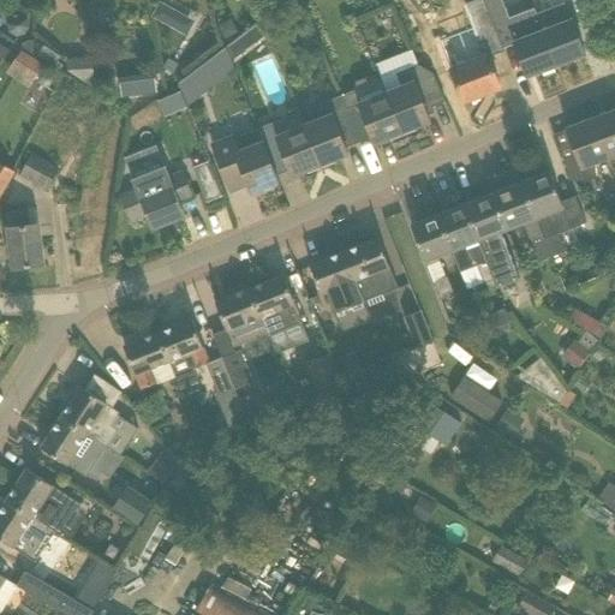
[(495,24),(485,0),(475,0),(464,5),(476,35),(463,41),(471,61),(452,70),(464,101),(501,88),(489,57),(505,51),(494,24),(495,24)]
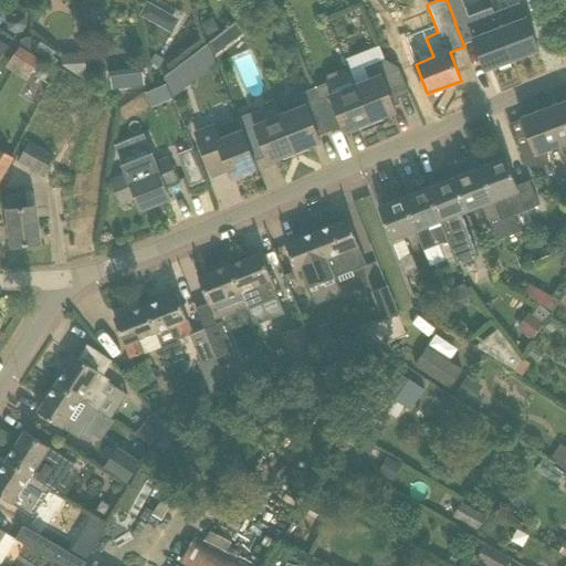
[(147,19),(155,6),(147,1),(139,16),(147,19)]
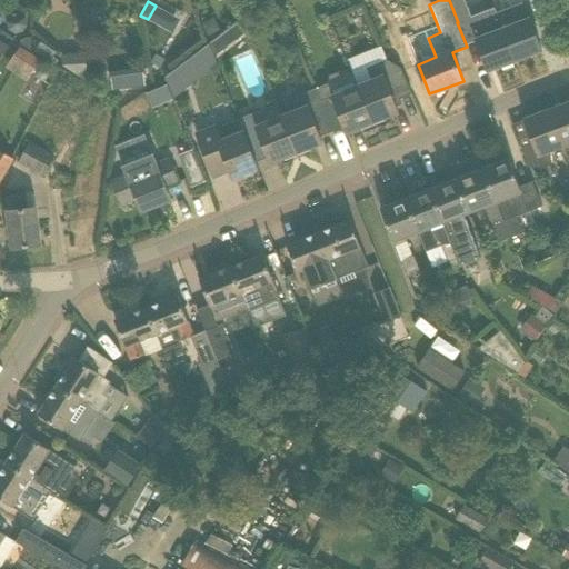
[(505,9),(497,13),(515,61),(542,50),(529,17),(528,18),(522,2),(505,9)]
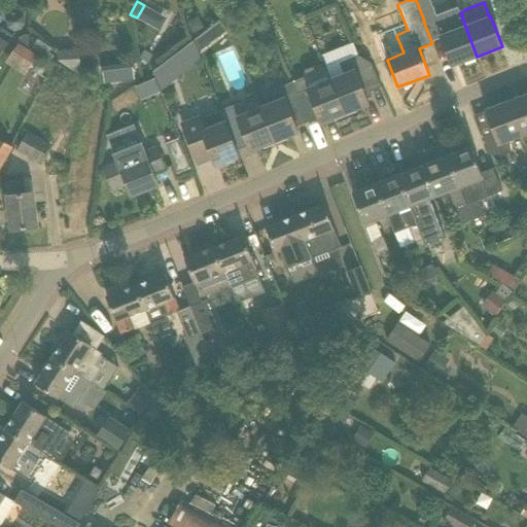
[(436,22),(442,35),(454,65),(477,57),(460,12),(436,22)]
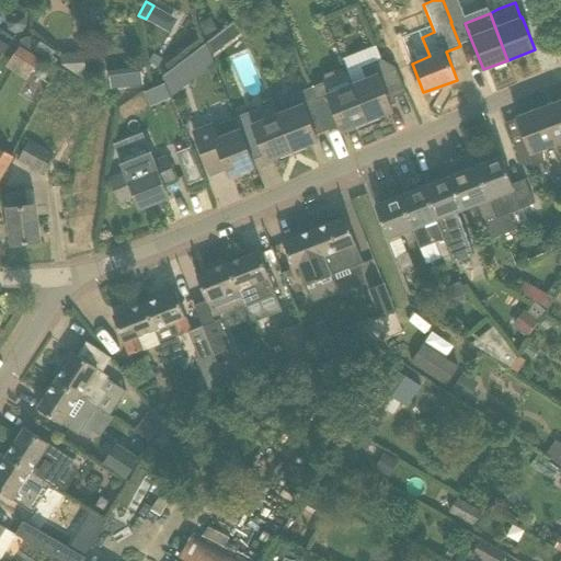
[(26,25),(25,19),(19,14),(11,15),(7,22),(9,30),(15,34),(23,32),(26,25)]
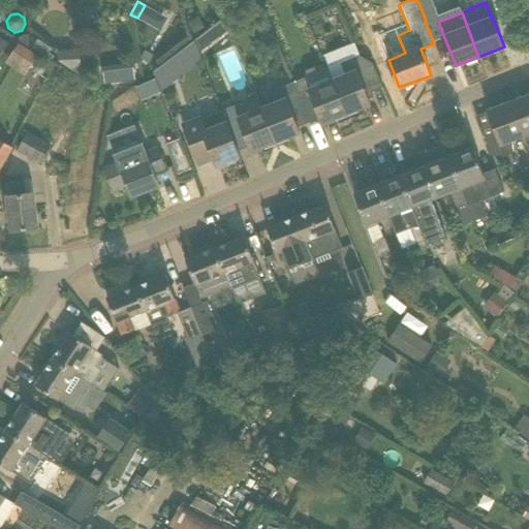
[(205,28),(199,16),(188,22),(193,33),(205,28)]
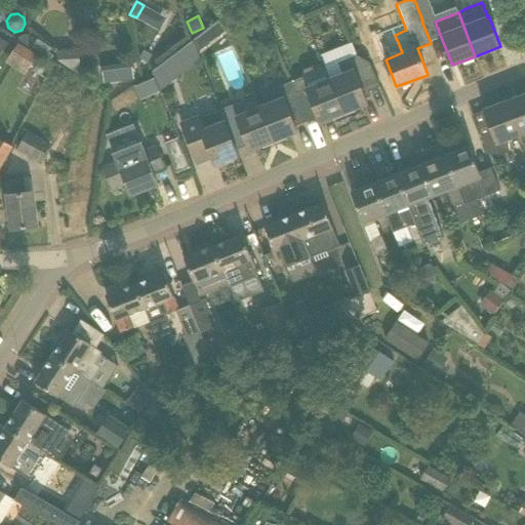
[(193,40),(194,42),(198,52),(229,29),(225,17),(193,40)]
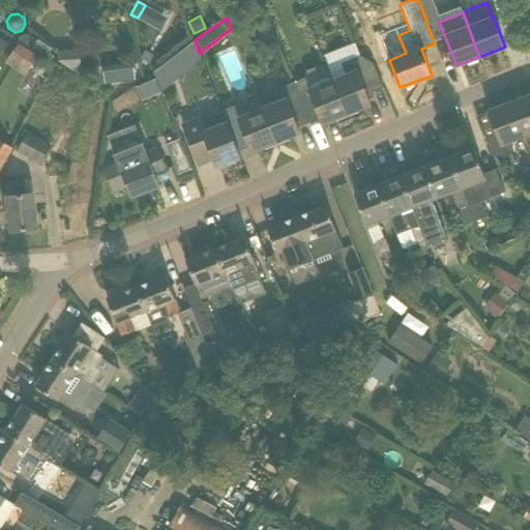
[(30,48),(30,34),(25,34),(21,37),(19,40),(30,48)]
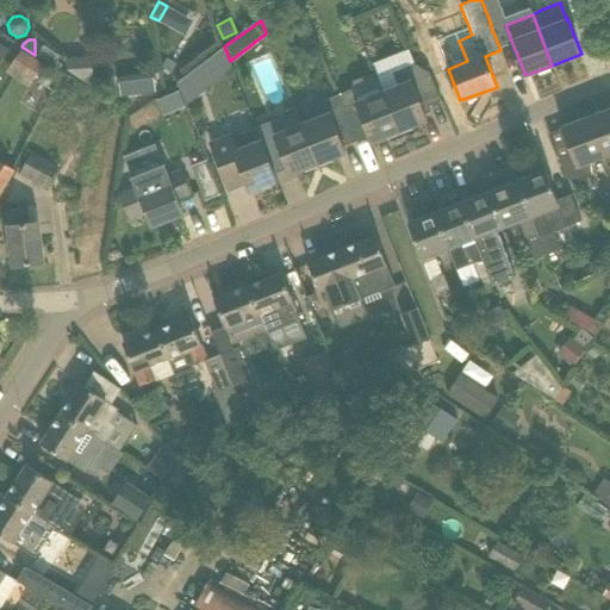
[(0,62),(1,63),(10,50),(0,43),(0,62)]
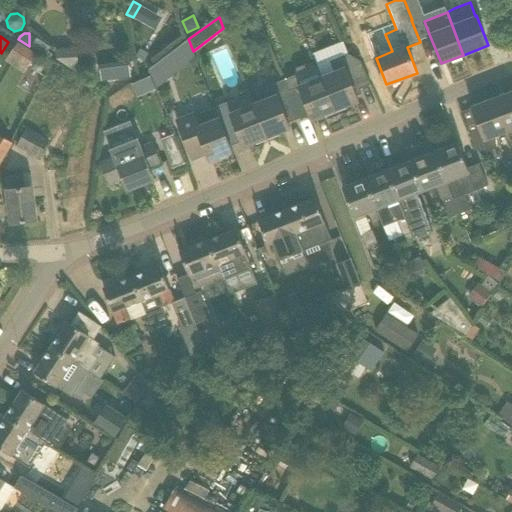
[(54,55),(48,51),(51,47),(37,37),(30,46),(50,60),(54,55)]
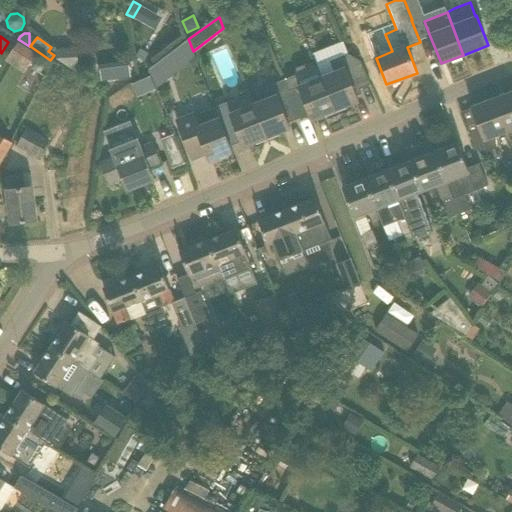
[(13,65),(25,45),(19,41),(6,62),(13,65)]
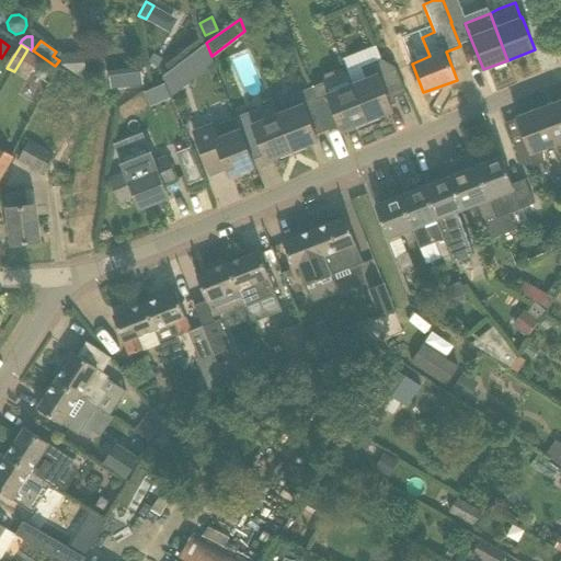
[(215,65),(212,56),(207,45),(164,77),(172,98),(215,65)]
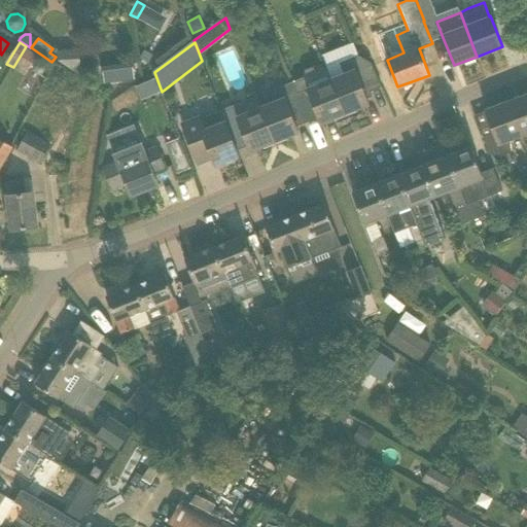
[(26,46),(13,67),(26,75),(38,55),(26,46)]
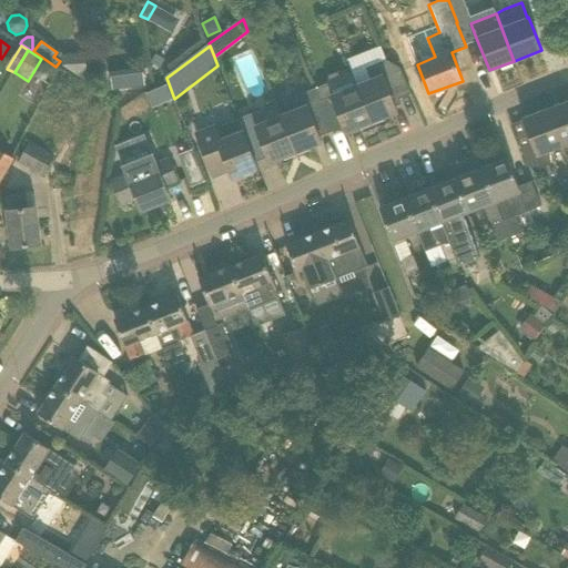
[(89,83),(85,52),(62,54),(62,64),(89,83)]
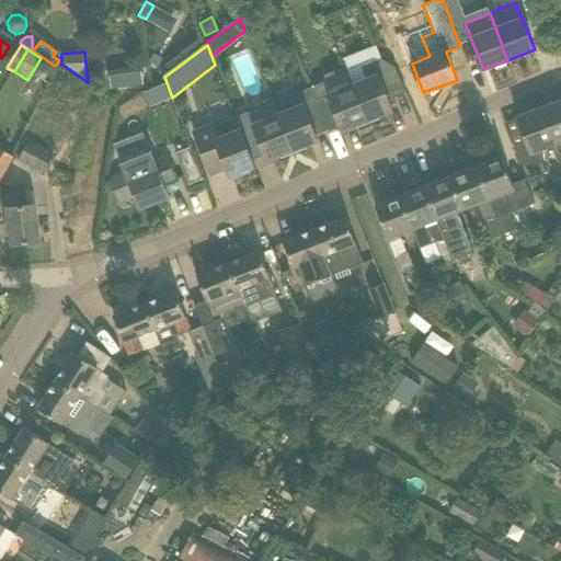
[(155,53),(149,63),(158,67),(163,58),(155,53)]
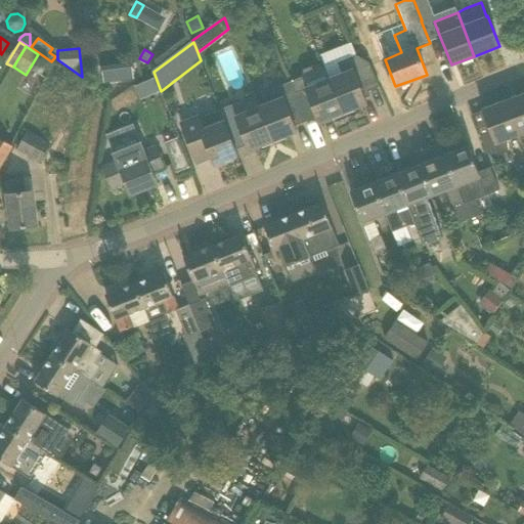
[(363,94),(381,87),(369,62),(357,55),(338,62),(343,74),(330,79),(344,115),(355,111),(354,107),(367,103),(363,94)]
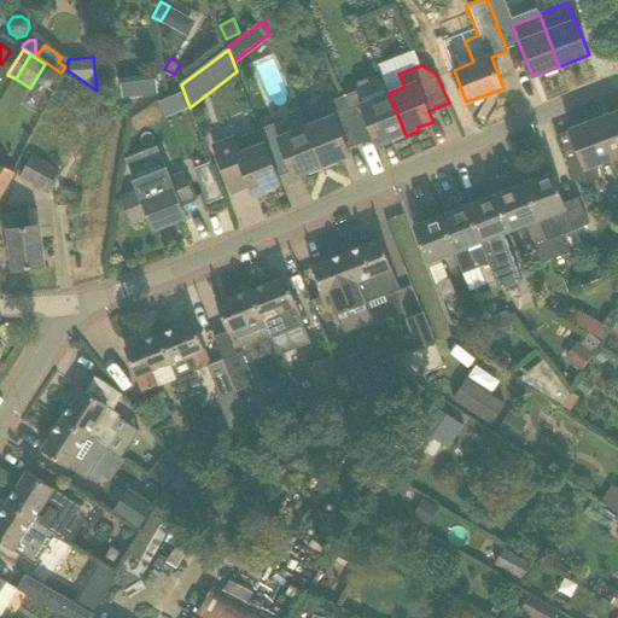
[(122,95),(158,93),(157,75),(121,79),(122,95)]
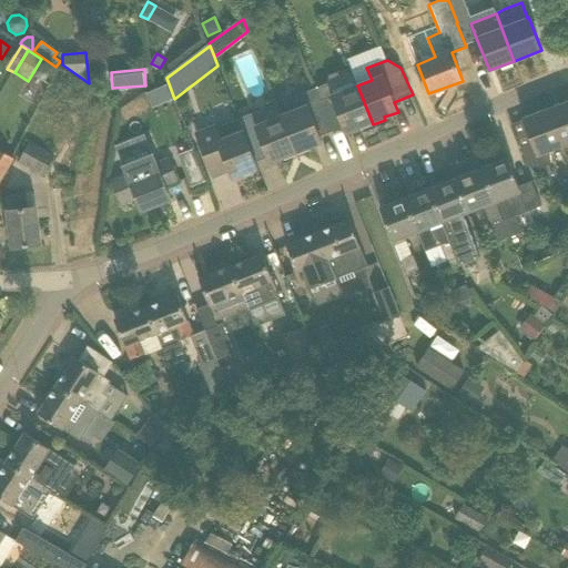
[(359,127),(361,130),(373,124),(357,85),(338,93),(327,83),(315,89),(321,101),(320,101),(330,127),(342,122),(346,132),(359,127)]
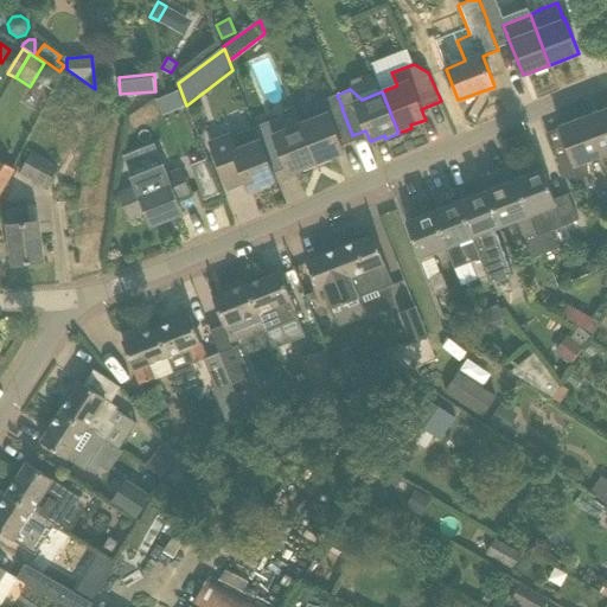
[(318,166),(331,160),(330,158),(344,152),(339,140),(352,135),(342,108),(343,108),(337,95),(315,103),(315,119),(301,125),(318,166)]
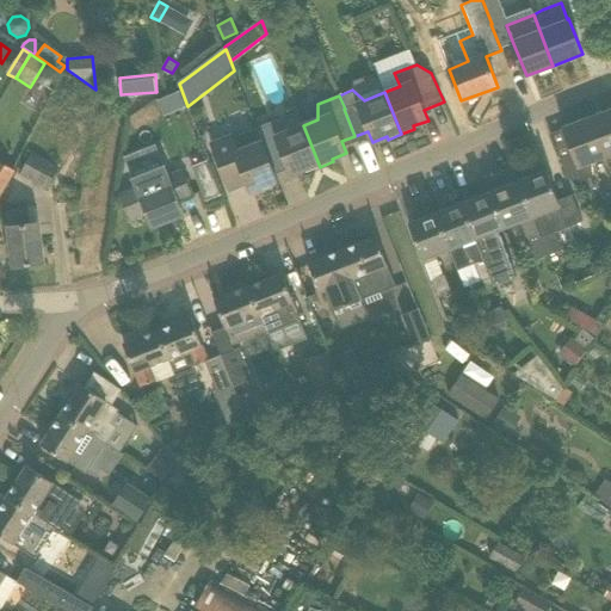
[(610,109),(590,117),(605,158),(610,155),(610,109)]
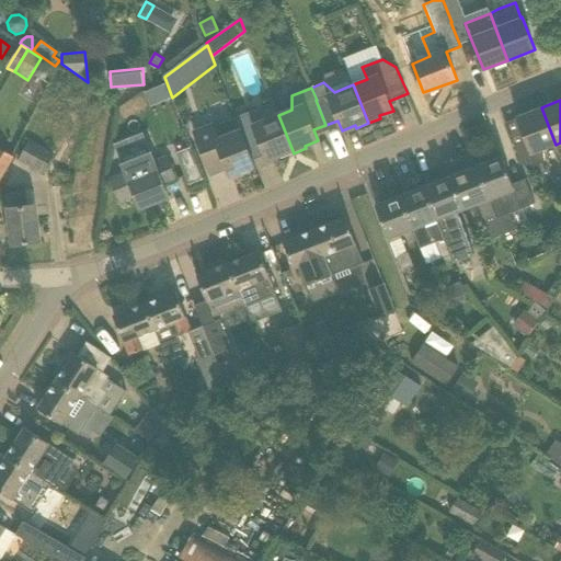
[(523,162),(529,168),(545,162),(544,149),(556,145),(541,107),(517,116),(526,139),(514,144),(523,162)]
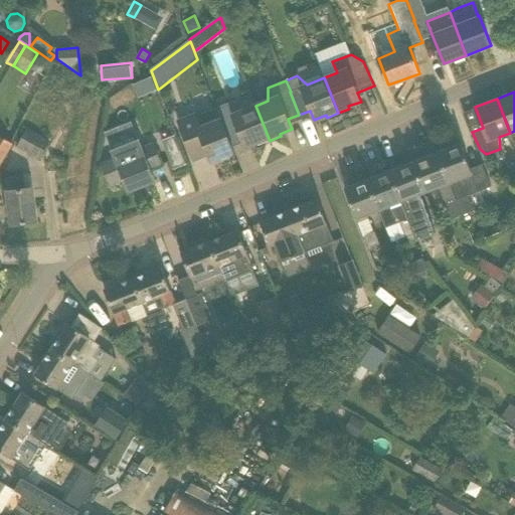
[(258,143),(259,145),(270,141),(255,106),(243,110),(233,101),(216,108),(230,142),(241,138),(244,148),(258,143)]
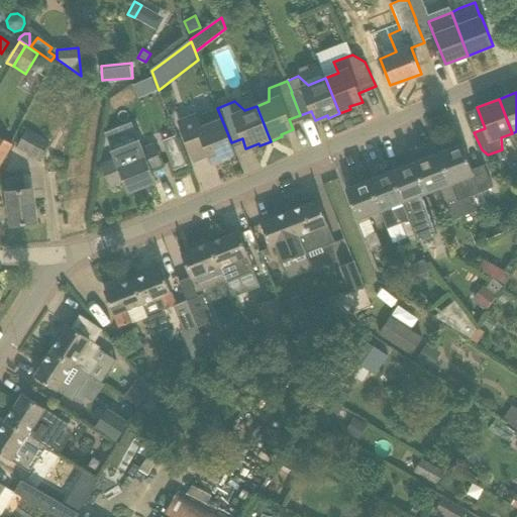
[(222,161),(230,158),(229,154),(235,152),(231,142),(217,108),(179,123),(193,158),(207,151),(211,162),(221,158),(222,161)]
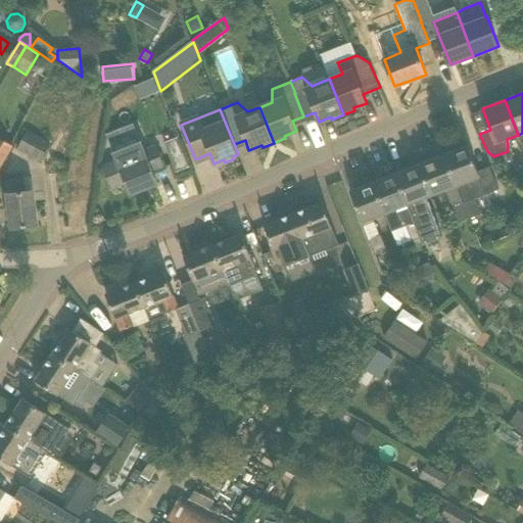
[(28,130),(17,148),(41,161),(51,143),(28,130)]
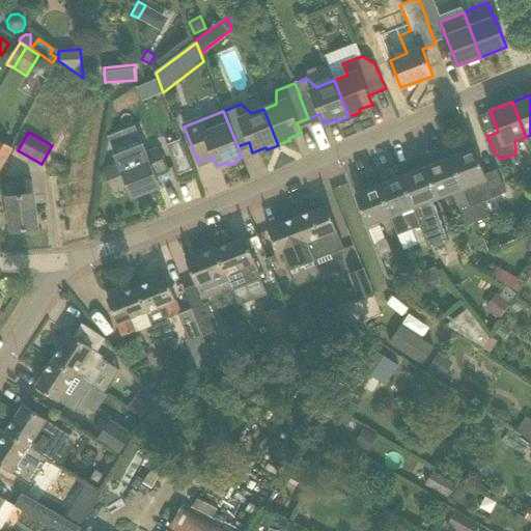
[(171,157),(185,151),(179,139),(166,145),(171,157)]
